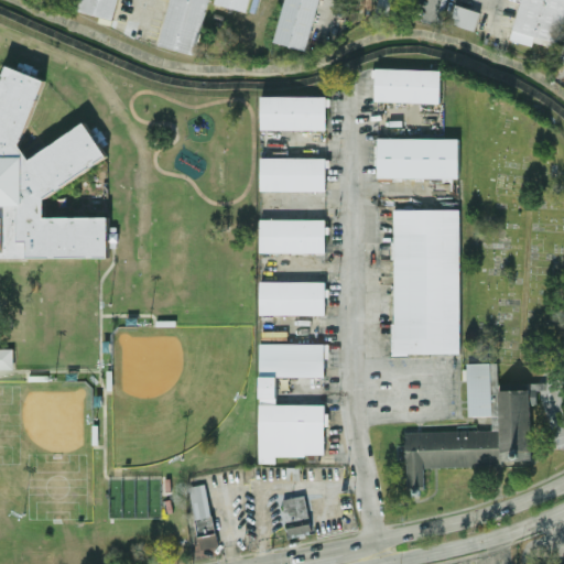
[(476,32),(481,13),(456,6),(451,24),(476,32)]
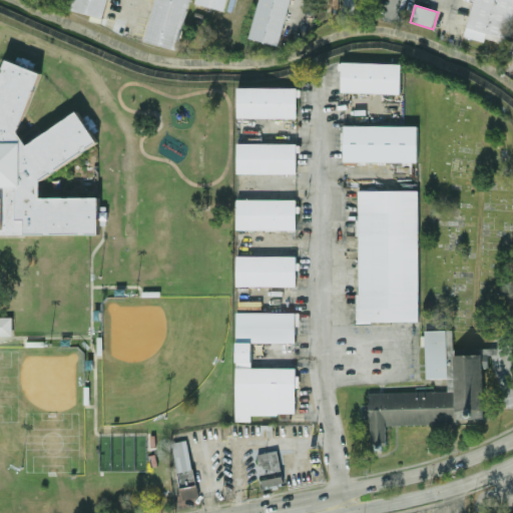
[(20,64),(22,59),(26,60),(26,59),(35,62),(34,64),(39,66),(37,71),(20,64)]
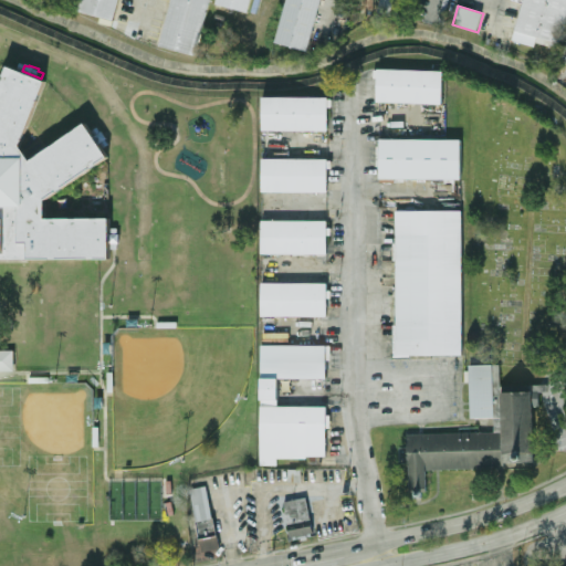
[(0,90),(11,66),(22,71),(41,79),(46,80),(21,142),(20,146),(30,159),(87,123),(94,134),(105,152),(108,157),(46,200),(48,220),(114,219),(114,230),(114,237),(114,251),(114,259),(0,259),(0,90)]
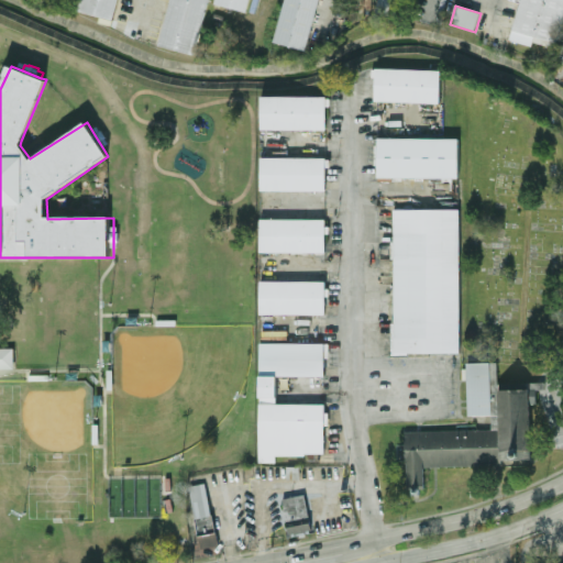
[(439,103),(375,101),(375,78),(372,77),(372,69),(376,69),(376,68),(440,70),(439,103)]
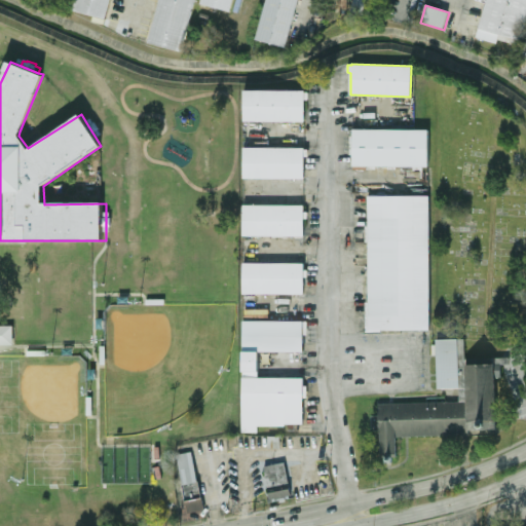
[(304,122),(245,122),(245,90),(304,90),(304,92),(308,92),(308,100),(304,100),(304,122)]
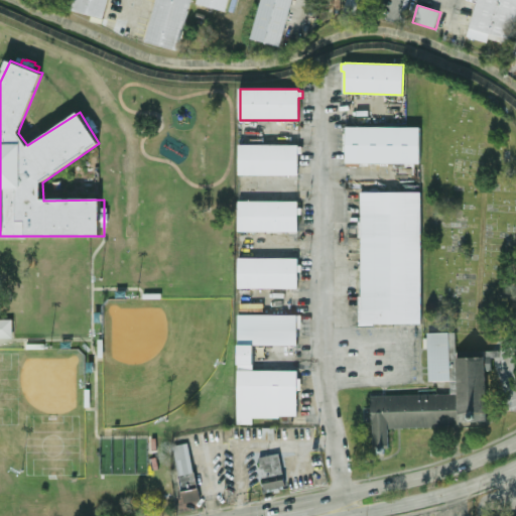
[(86,122),(93,118),(95,122),(97,121),(101,129),(100,129),(103,134),(96,138),(86,122)]
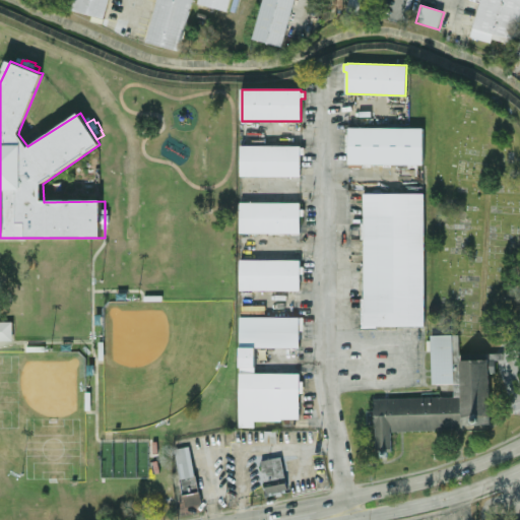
[(424,165),(349,165),(349,152),(346,152),(346,135),(349,135),(349,128),(424,128),(424,165)]
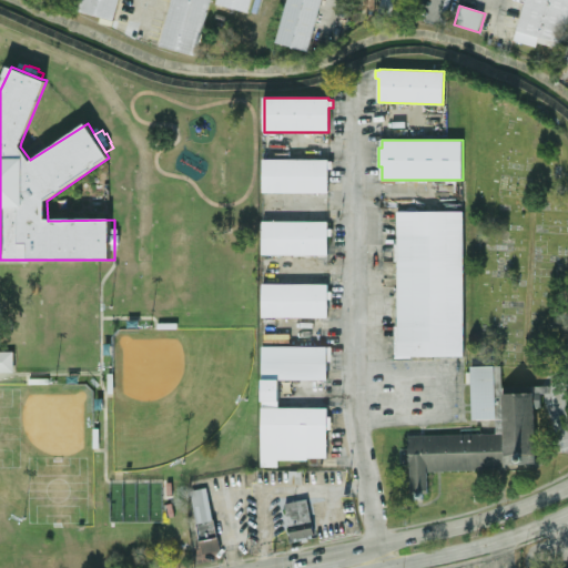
[(328,193),(264,194),(263,160),(328,159),(328,162),(333,161),(333,169),(328,169),(328,193)]
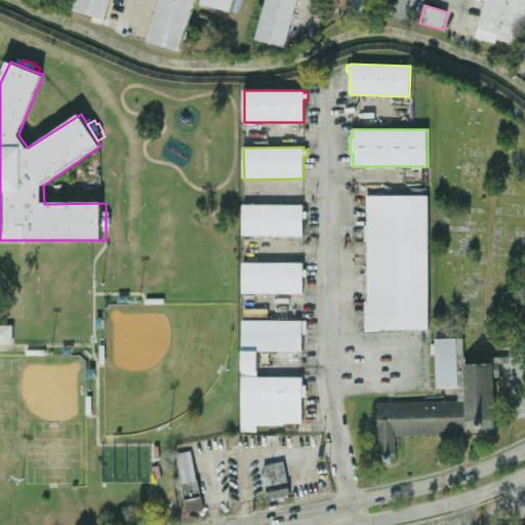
[(368,301),(367,242),(364,242),(364,227),(367,227),(367,196),(428,196),(429,328),(380,328),(380,332),(365,332),(365,301),(368,301)]
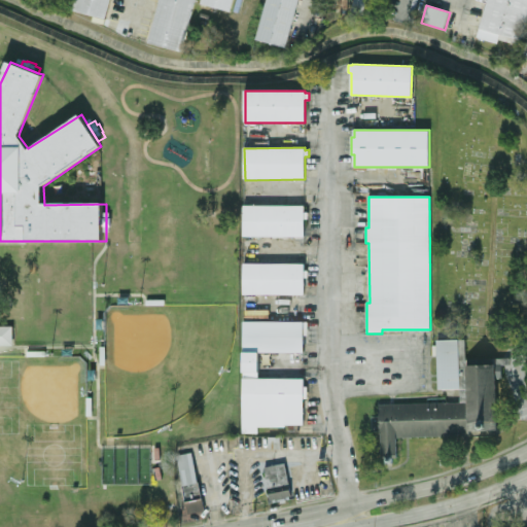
[(243,236),(243,207),(304,206),(305,212),(308,212),(308,219),(305,219),(305,236),(243,236)]
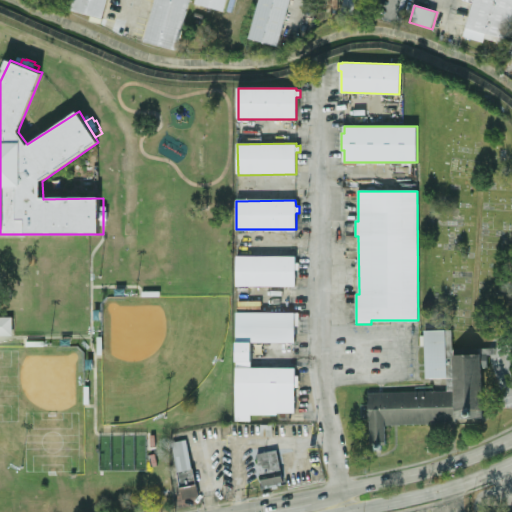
[(103,208),(110,208),(111,213),(112,213),(113,222),(110,222),(110,227),(107,227),(103,227),(103,214),(103,208)]
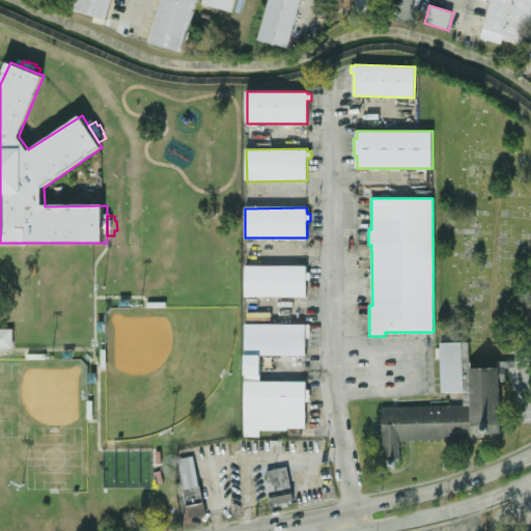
[(306,267),(306,273),(310,273),(310,280),(306,280),(306,297),(246,298),(246,268),(306,267)]
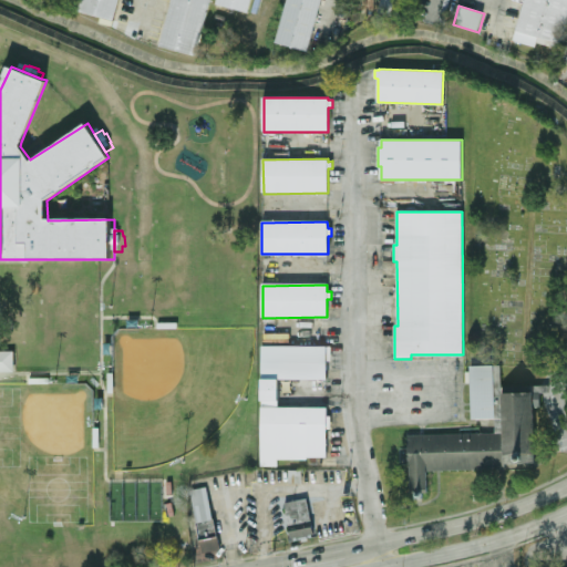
[(259,466),(260,346),(329,347),(329,360),(325,360),(325,379),(276,379),(276,406),(325,408),(325,415),(329,415),(329,428),(325,428),(325,456),(306,456),(306,459),(277,459),(277,466),(259,466)]
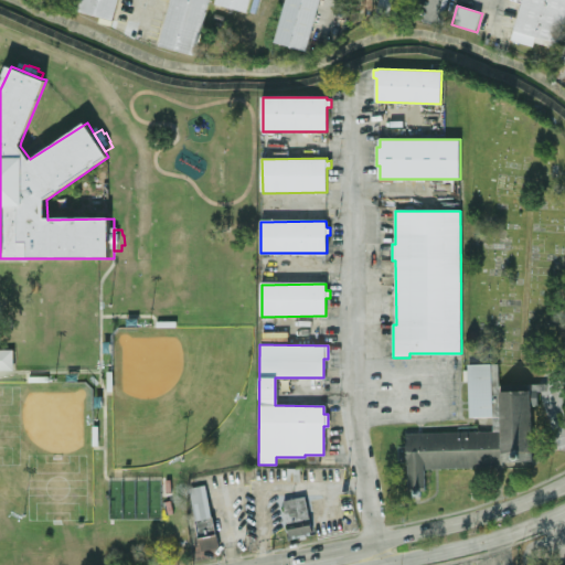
[(0,350),(14,350),(14,371),(0,370),(0,350)]
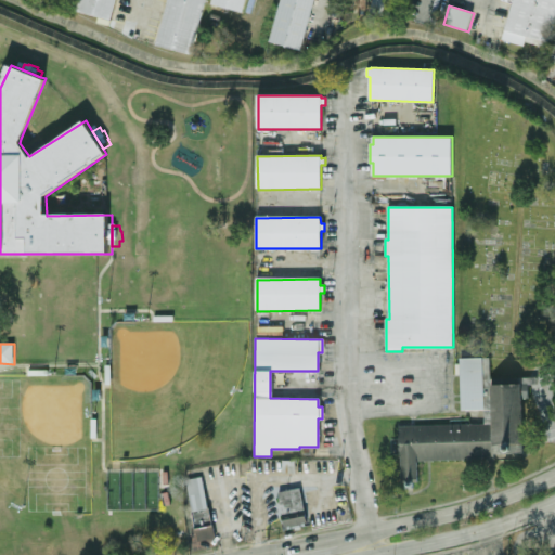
[(485,410),(462,410),(460,359),(490,357),(491,386),(521,385),(520,377),(536,377),(536,384),(528,384),(528,398),(520,398),(523,453),(494,454),(494,459),(416,462),(417,481),(402,482),(401,456),(400,456),(399,426),(485,423),(485,410)]
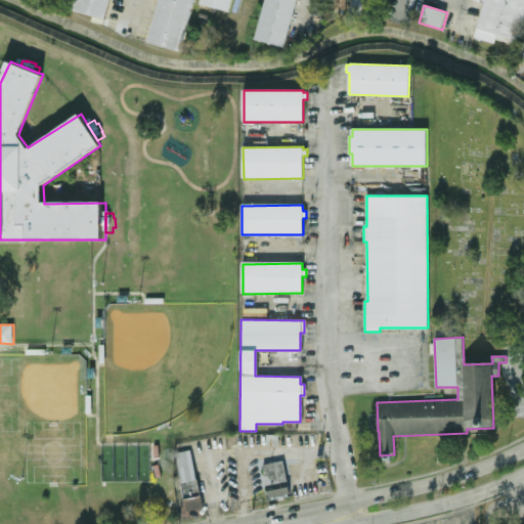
[(184,500),(181,482),(182,482),(176,452),(190,449),(197,479),(198,479),(202,496),(184,500)]
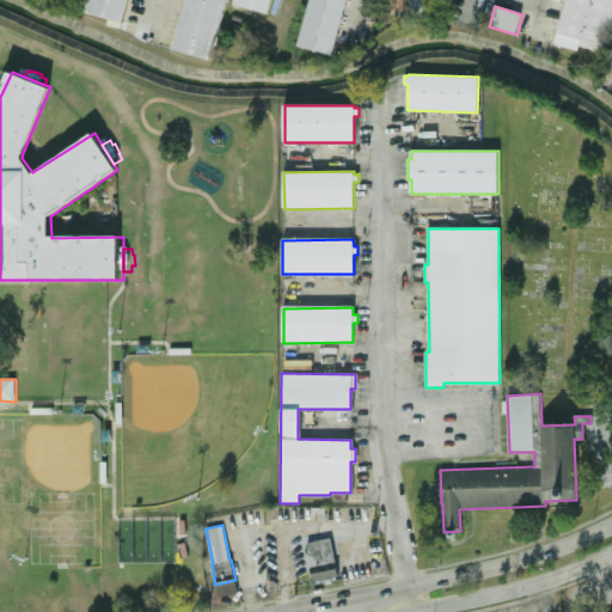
[(314,581),(307,543),(331,538),(338,576),(314,581)]
